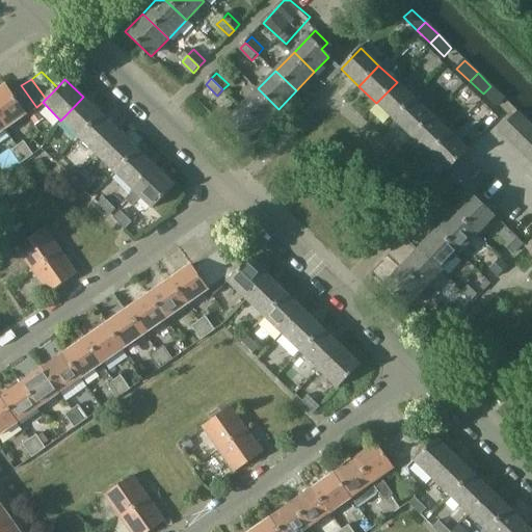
[(397,82),(376,103),(394,121),(415,100),(420,94),(413,87),(407,92),(397,82)]
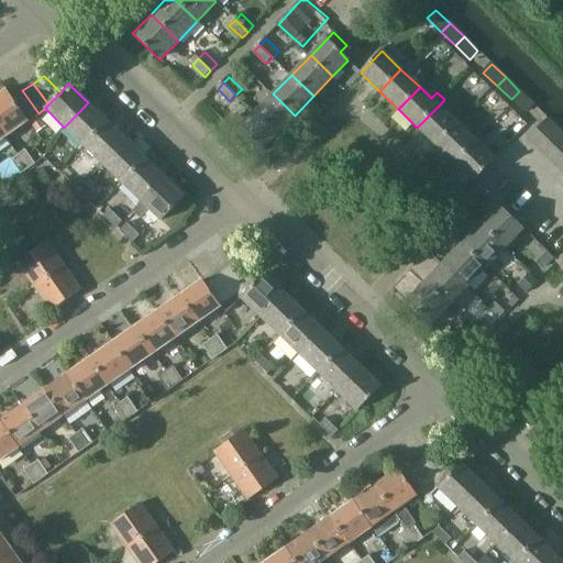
[(39,113),(22,90),(12,98),(28,121),(39,113)]
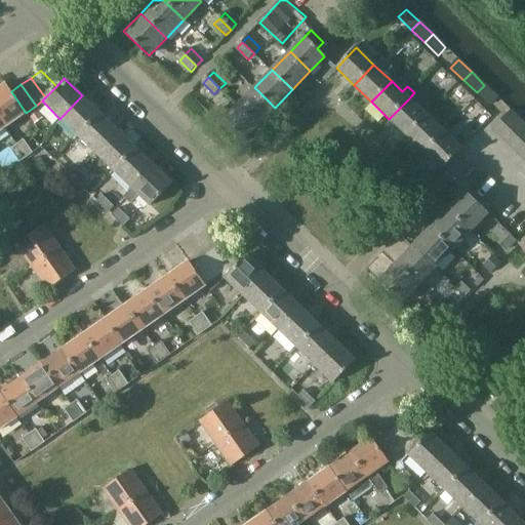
[(26,113),(11,91),(6,85),(0,88),(0,119),(5,127),(26,113)]
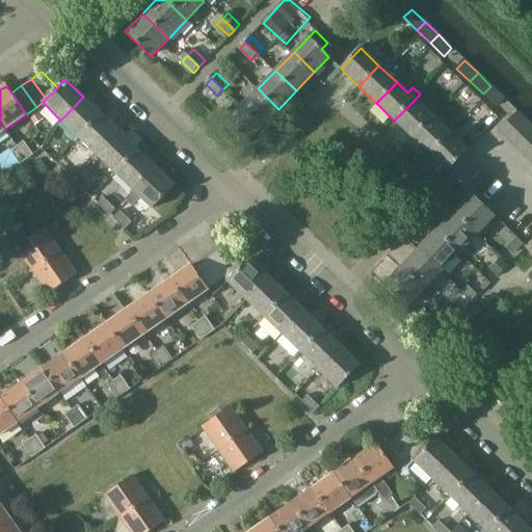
[(504,99),(490,86),(483,94),(497,107),(504,99)]
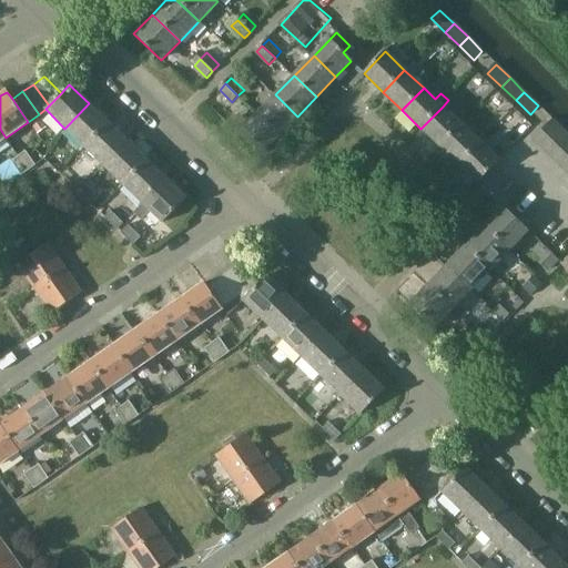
[(279,135),(297,117),(275,94),(256,114),(279,135)]
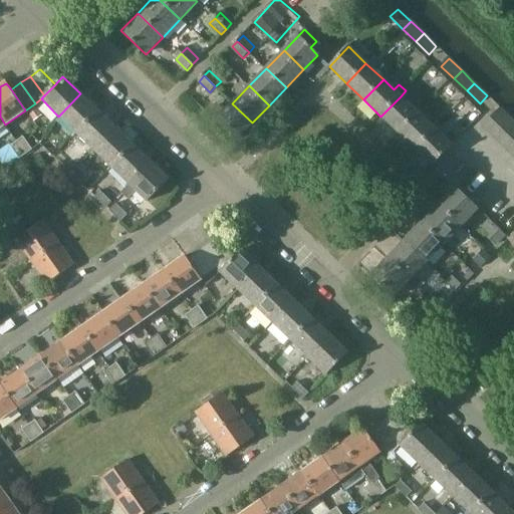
[(76,134),(98,111),(80,93),(58,116),(76,134)]
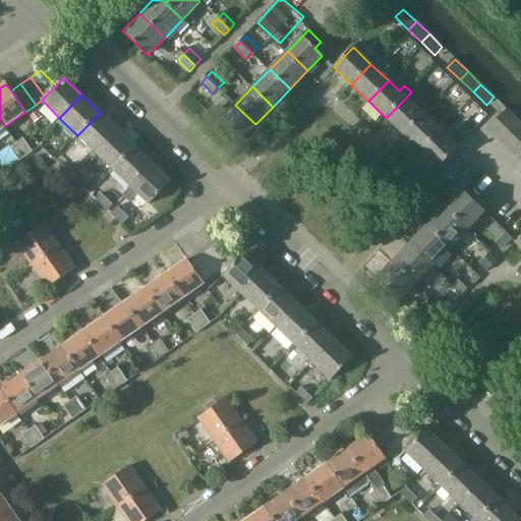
[(406,98),(386,118),(404,134),(423,114),(406,98)]
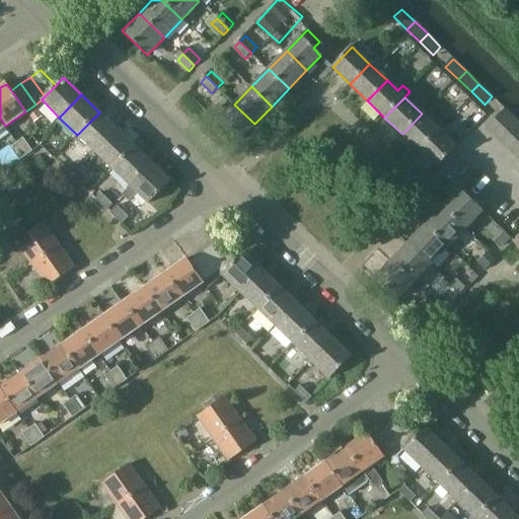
[(237,142),(254,124),(234,104),(217,123),(237,142)]
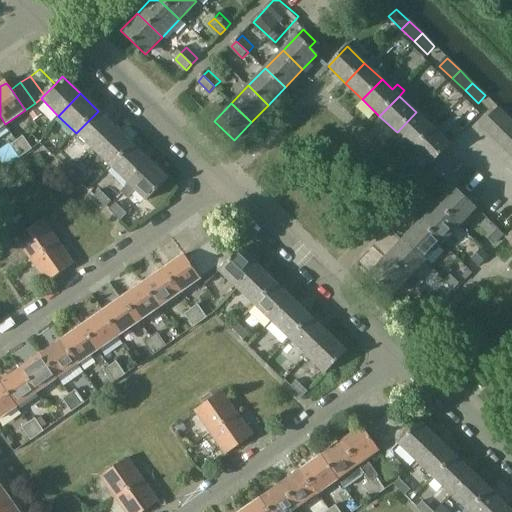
[(35,106),(27,111),(34,120),(41,115),(35,106)]
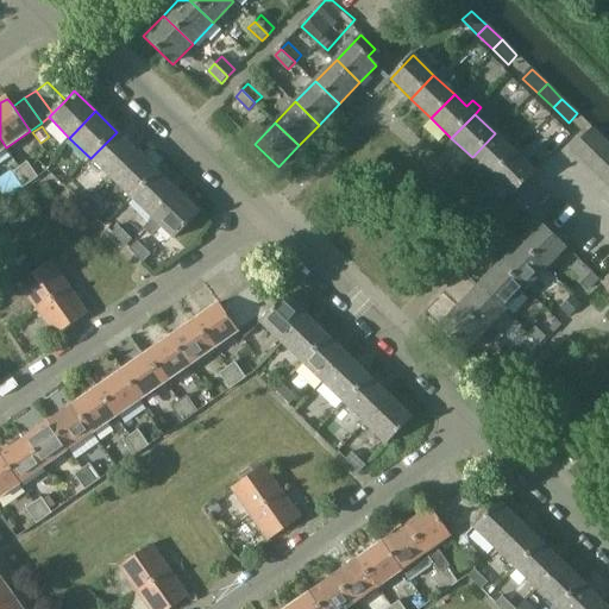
[(583,161),(603,139),(592,127),(571,149),(583,161)]
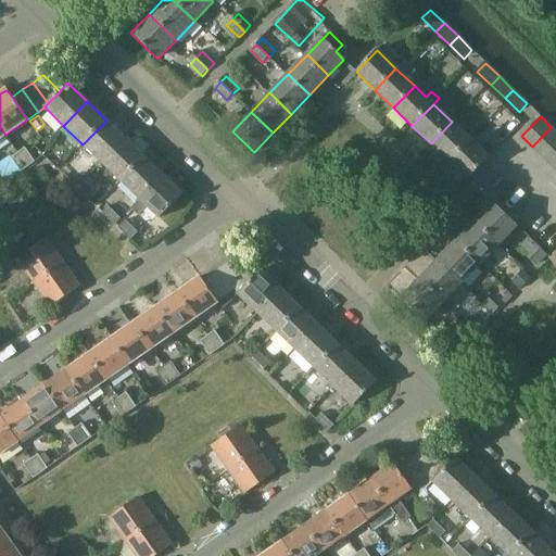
[(102,163),(125,139),(106,121),(83,144),(102,163)]
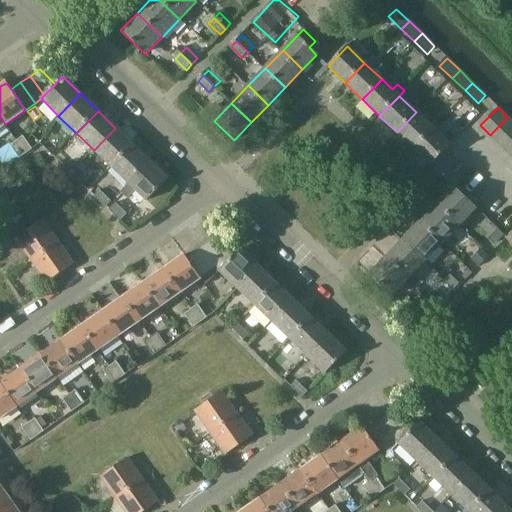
[(416,112),(397,132),(414,149),(433,129),(416,112)]
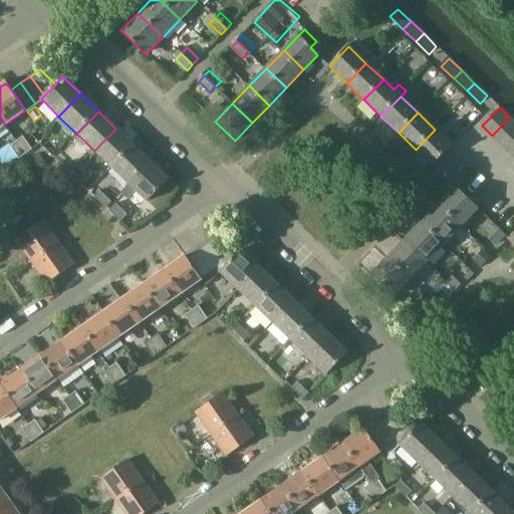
[(502,145),(513,132),(513,121),(509,117),(492,136),(502,145)]
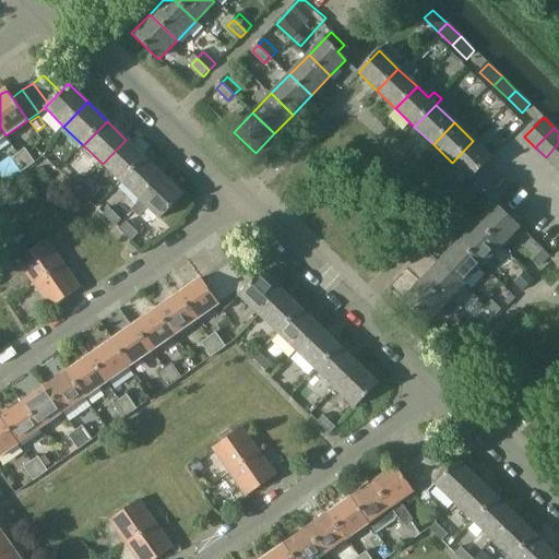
[(121,182),(145,158),(126,140),(103,164),(121,182)]
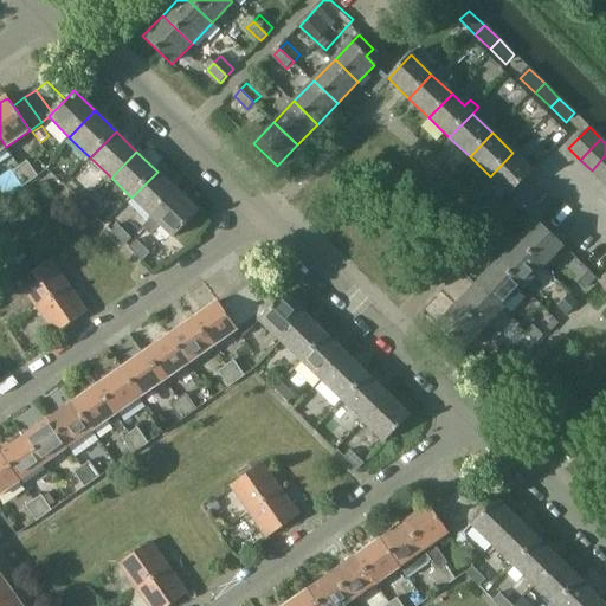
[(513,153),(490,176),(510,195),(533,172),(513,153)]
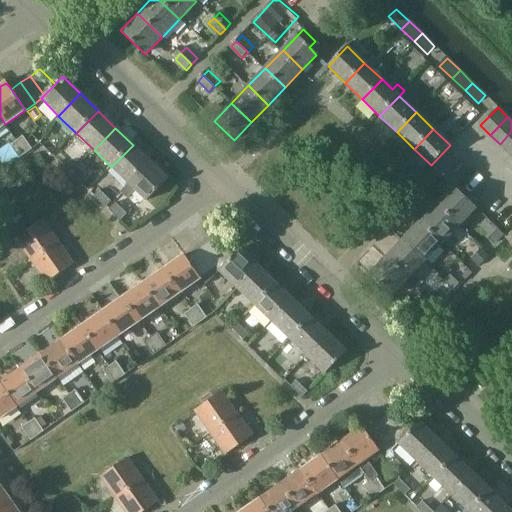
[(510,154),(511,151),(511,131),(500,144),(510,154)]
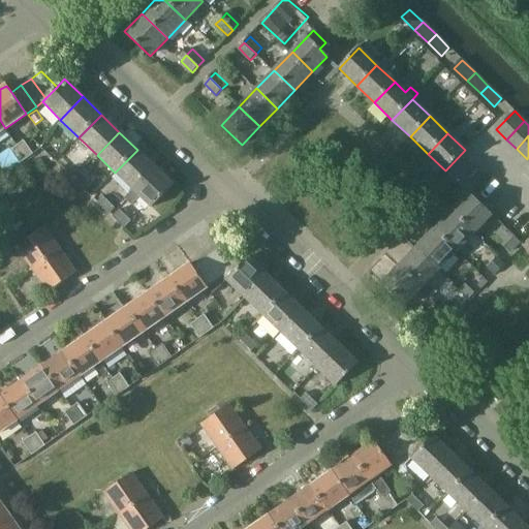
[(24,142),(18,146),(27,159),(33,155),(24,142)]
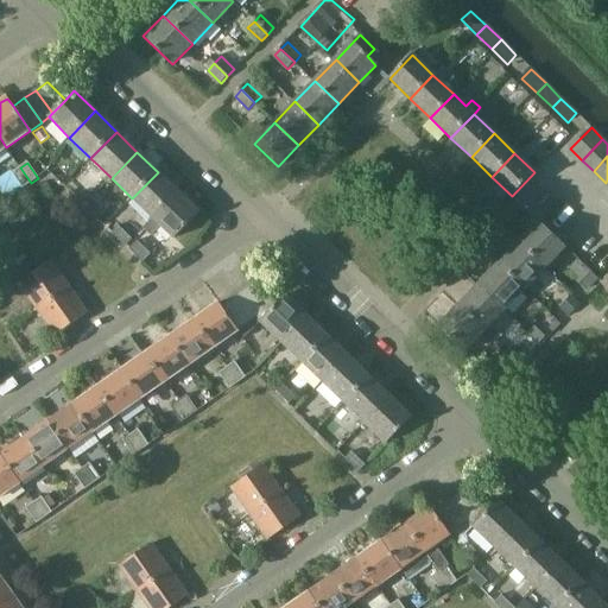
[(31,183),(20,168),(12,173),(23,188),(31,183)]
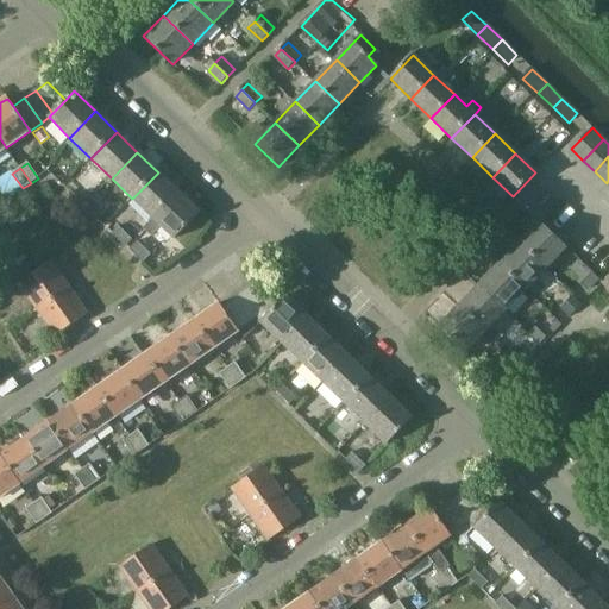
[(154,219),(179,193),(158,173),(132,199),(154,218),(154,219)]
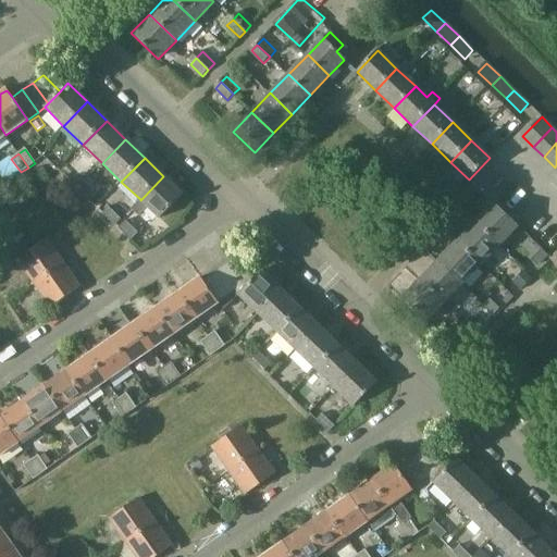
[(183,195),(163,176),(140,200),(140,199),(131,209),(139,217),(148,207),(160,219),(183,195)]
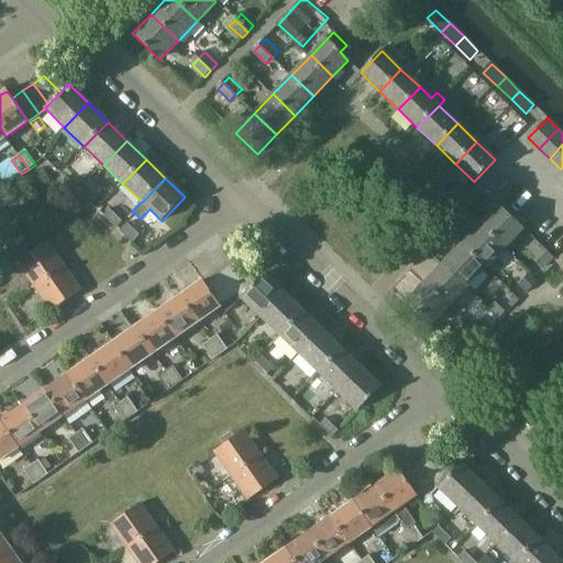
[(84,184),(78,190),(90,202),(97,196),(84,184)]
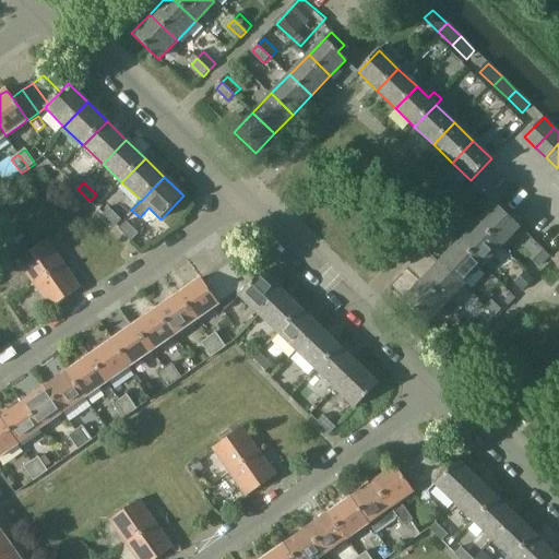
[(520,227),(496,204),(477,224),(501,247),(520,227)]
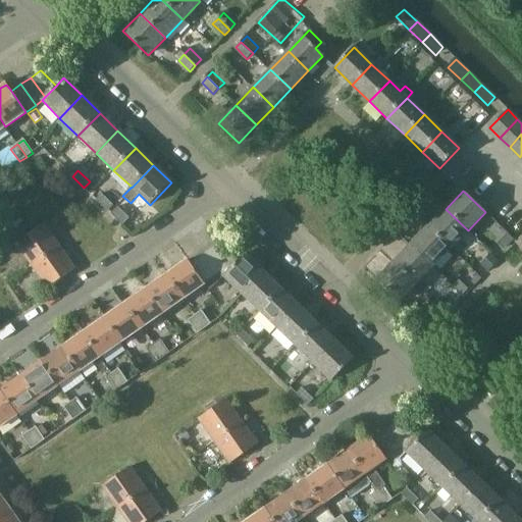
[(102,194),(96,200),(108,211),(113,205),(102,194)]
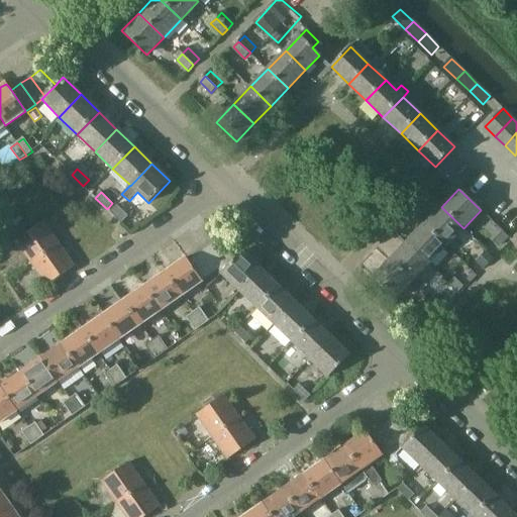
[(116,205),(110,212),(121,223),(128,216),(116,205)]
